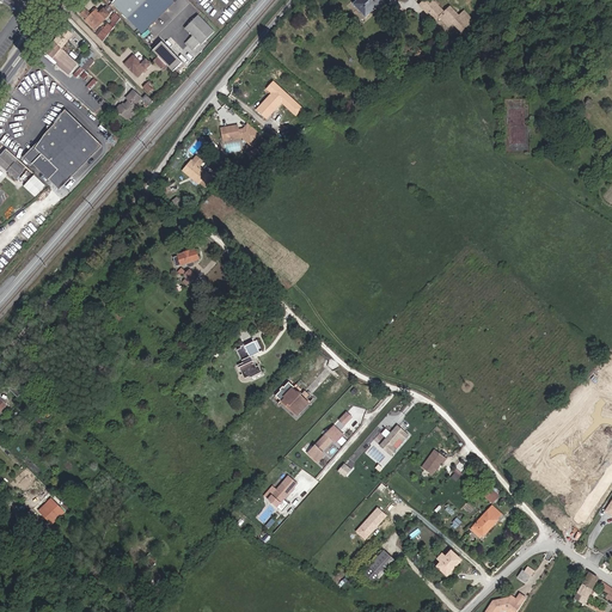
[(115,0),(112,4),(144,35),(175,2),(172,0),(115,0)]
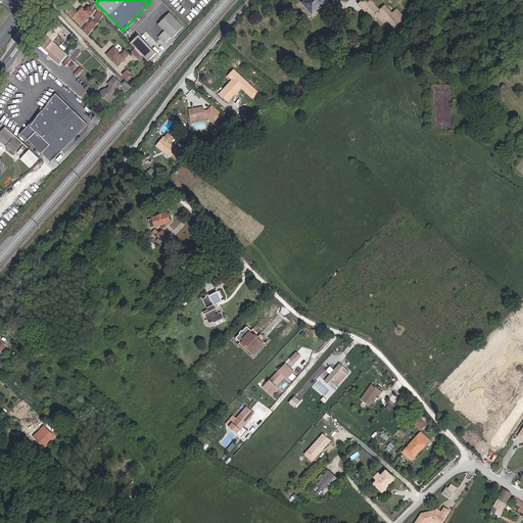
[(305,0),(302,3),(313,14),(327,1),(326,0),(305,0)]
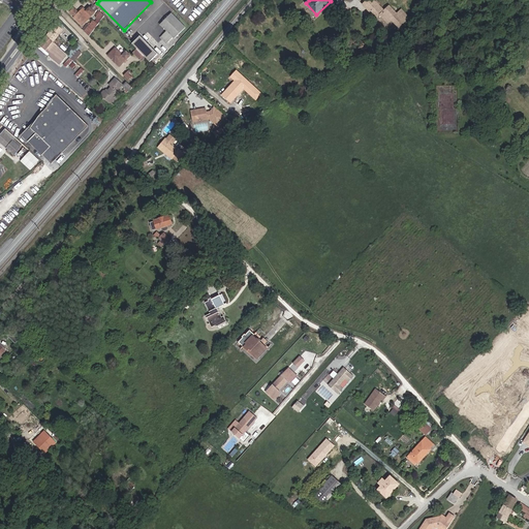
[(390,6),(383,11),(378,5),(379,3),(376,1),(374,0),(373,0),(367,0),(363,4),(374,18),(378,13),(387,23),(391,19),(398,27),(404,22),(390,6)]
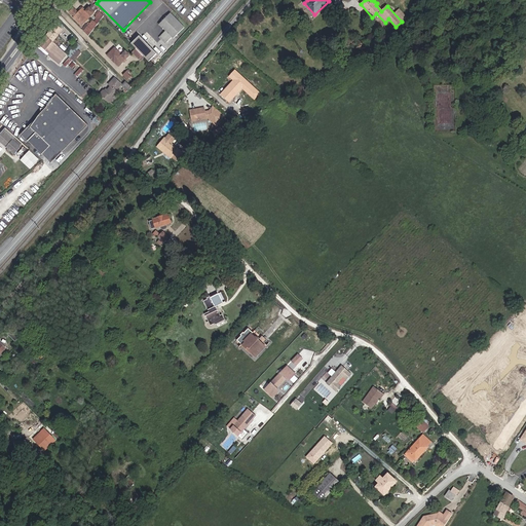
[(95,12),(98,9),(92,4),(89,7),(95,12)]
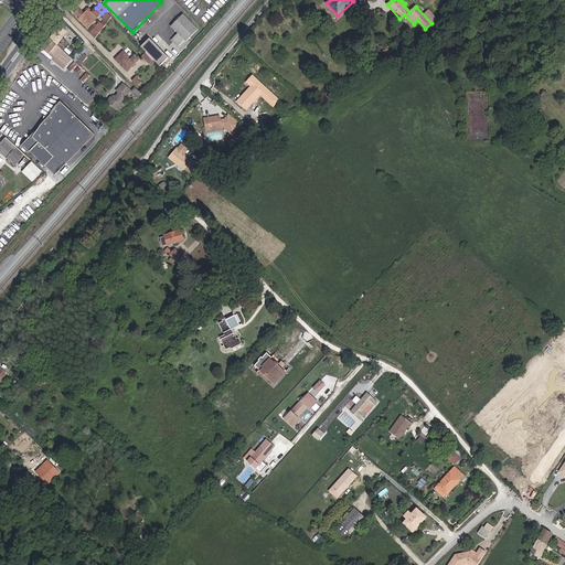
[(80,19),(88,27),(102,13),(96,8),(93,12),(88,9),(87,10),(85,13),(84,11),(78,7),(74,11),(81,18),(80,19)]
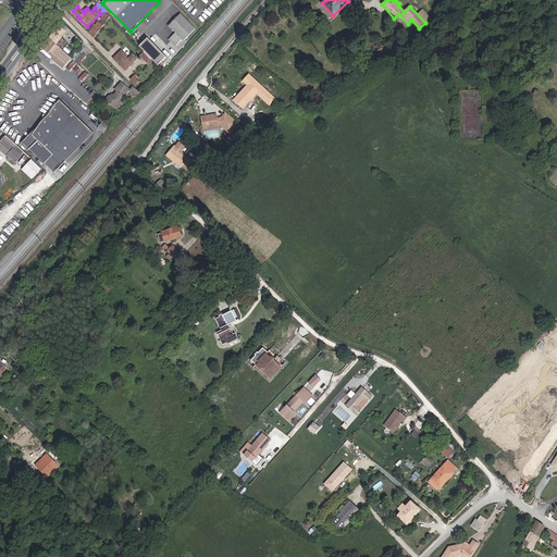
[(0,29),(11,16),(3,10),(0,14),(0,29)]
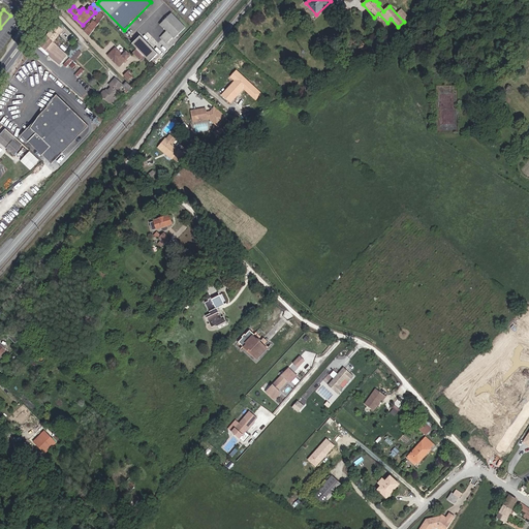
[(99,22),(104,16),(100,10),(96,14),(97,16),(95,19),(99,22)]
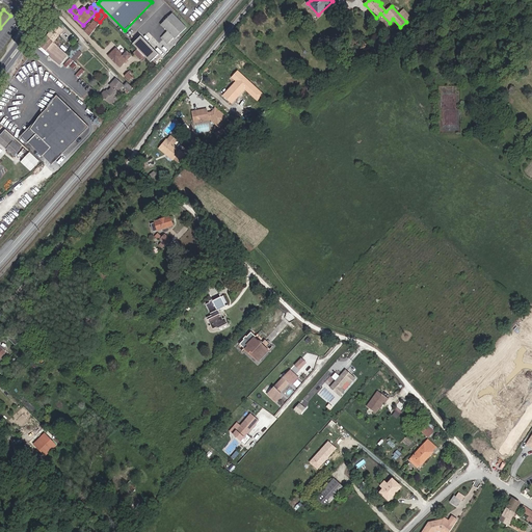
[(173,14),(161,25),(167,31),(162,36),(168,43),(174,37),(176,38),(187,28),(173,14)]
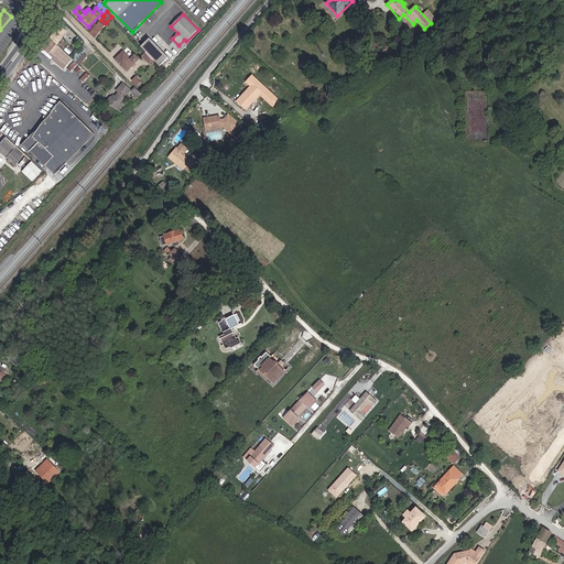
[(95,39),(104,26),(99,23),(98,24),(96,25),(90,33),(95,39)]
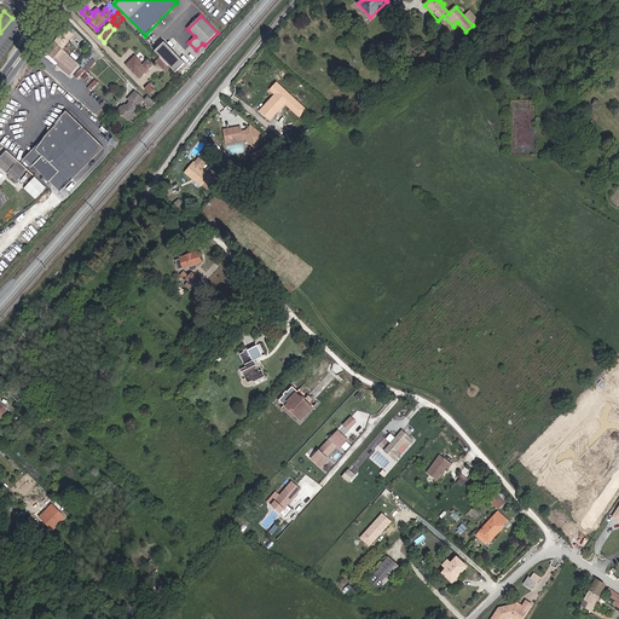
[(61,36),(68,41),(73,35),(67,29),(61,36)]
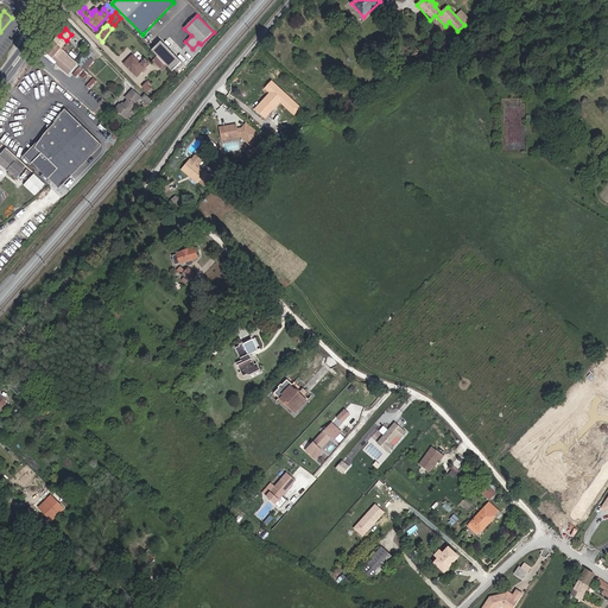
[(78,63),(54,42),(45,52),(56,61),(58,62),(57,64),(69,74),(78,63)]
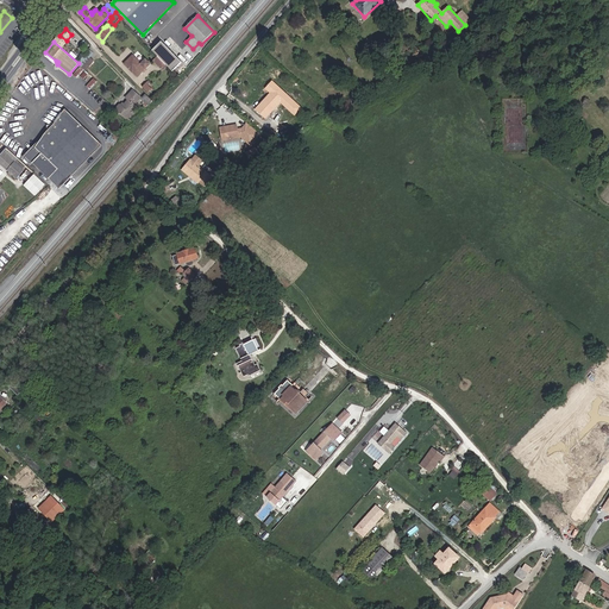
[(182,63),(162,42),(152,51),(157,56),(168,67),(169,68),(174,71),(182,63)]
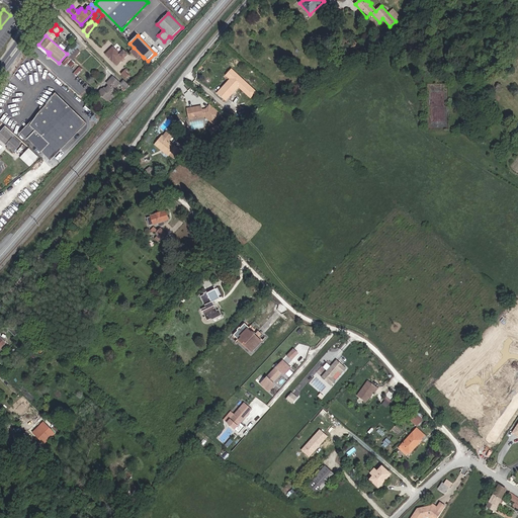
[(123,51),(120,54),(113,47),(105,55),(116,65),(122,60),(124,58),(127,55),(123,51)]
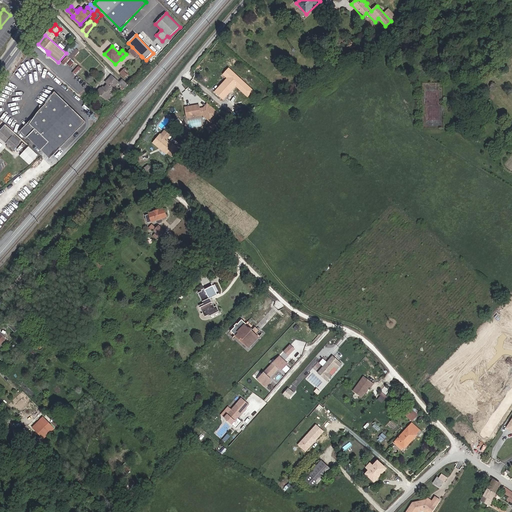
[(137,59),(141,56),(132,47),(128,51),(137,59)]
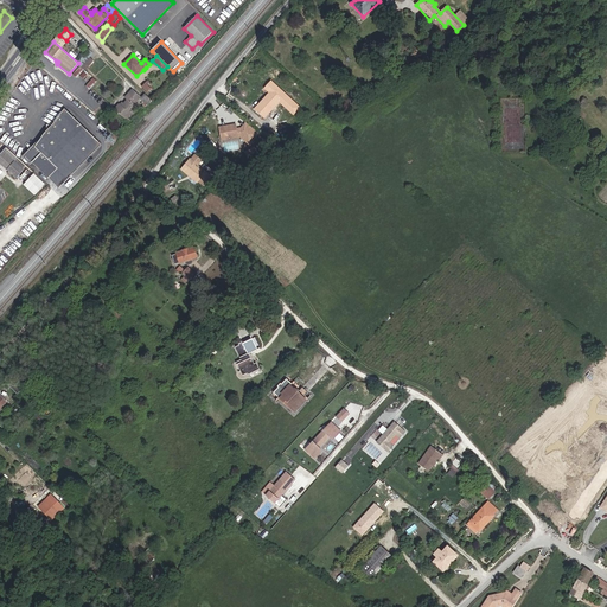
[(82,68),(84,70),(94,61),(90,58),(82,68)]
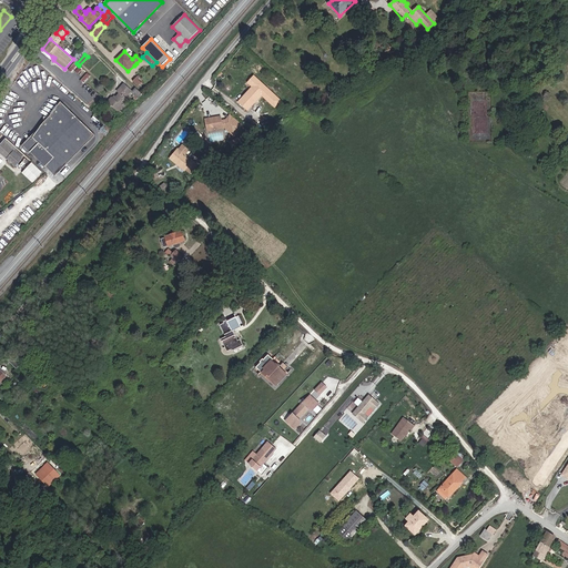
[(72,73),(74,70),(79,66),(77,63),(75,61),(68,70),(72,73)]
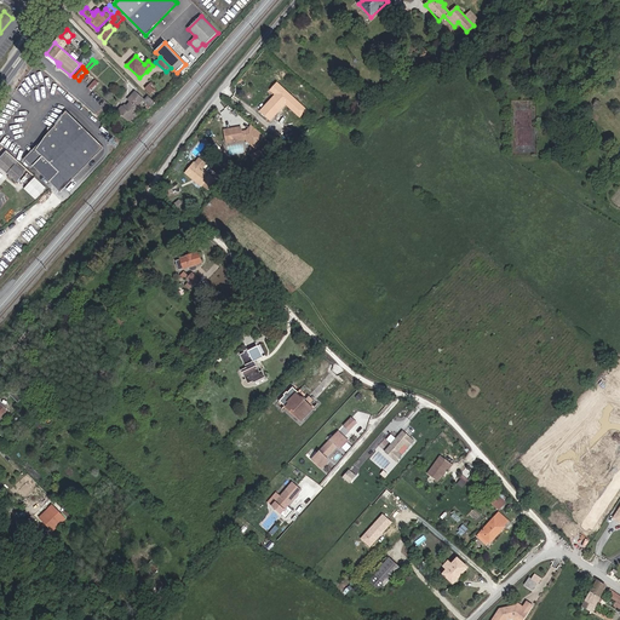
[(91,92),(93,90),(99,82),(95,79),(87,89),(91,92)]
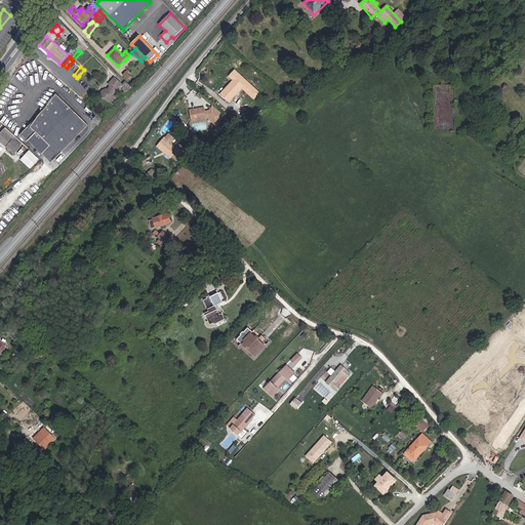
[(131,77),(128,74),(130,71),(128,70),(123,75),(127,79),(129,77),(130,78),(131,77)]
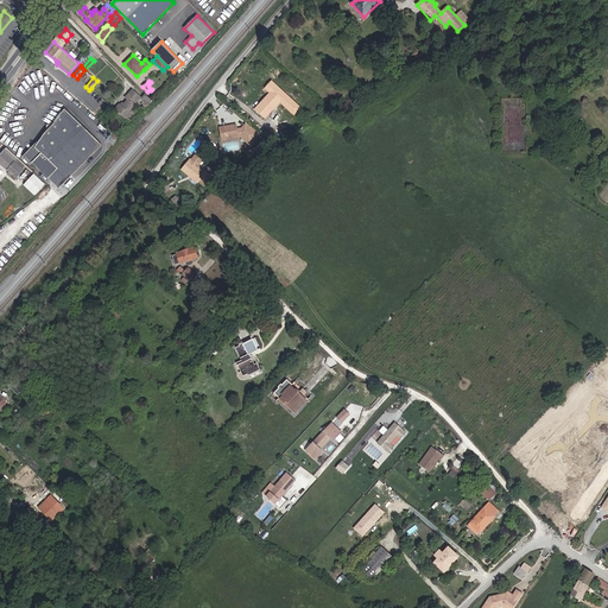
[(254,111),(265,119),(286,95),(271,81),(264,89),(270,94),(254,111)]
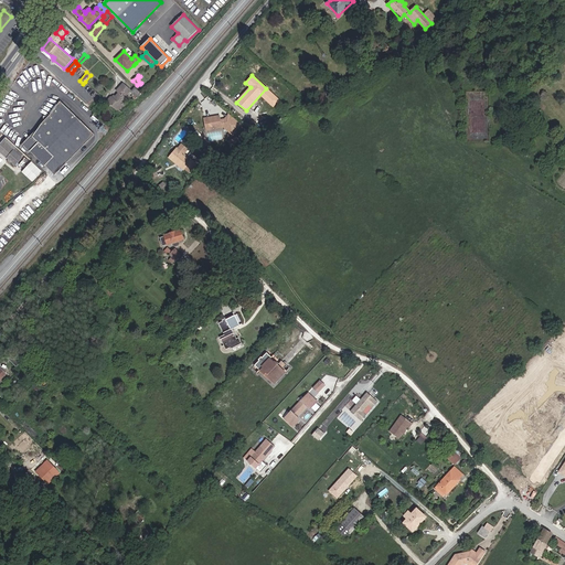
[(130,91),(124,84),(117,91),(119,93),(115,97),(113,99),(112,98),(110,97),(107,102),(120,114),(121,113),(118,109),(128,100),(126,98),(127,97),(126,96),(130,91)]
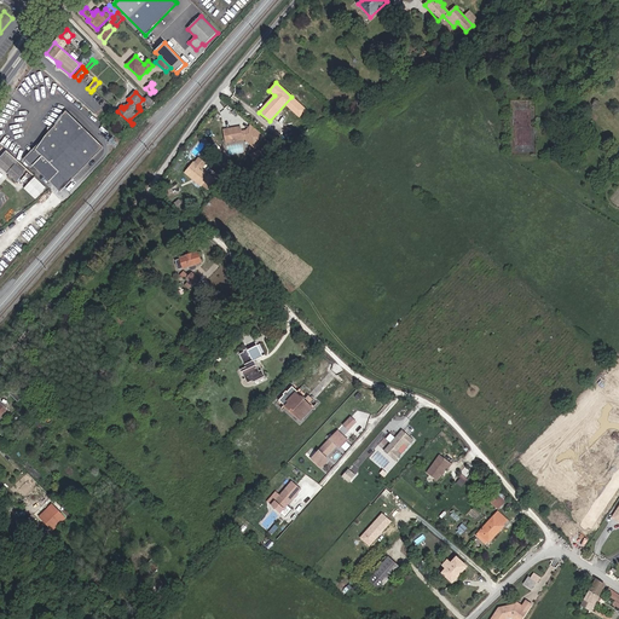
[(149,109),(155,103),(148,96),(144,99),(148,103),(145,106),(149,109)]
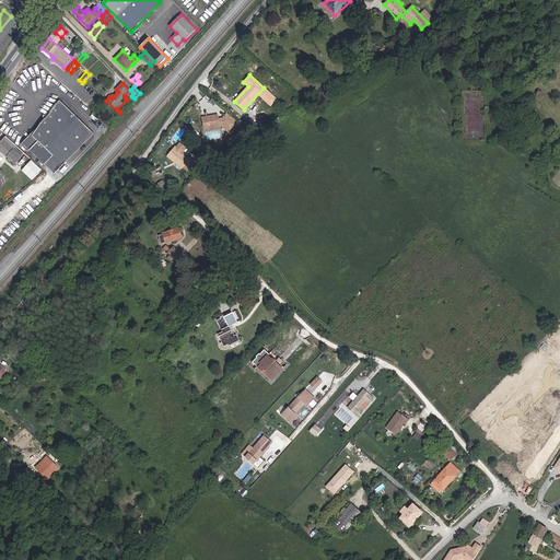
[(35,144),(30,150),(44,163),(47,162),(54,155),(63,165),(93,135),(59,102),(49,115),(41,125),(32,136),(34,137),(31,140),(35,144)]
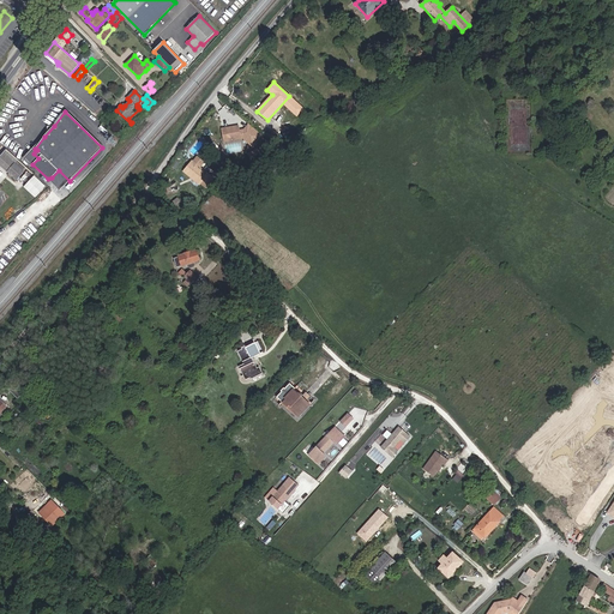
[(238,126),(221,130),(224,142),(240,139),(244,138),(253,146),(262,136),(248,125),(244,130),(239,131),(238,126)]
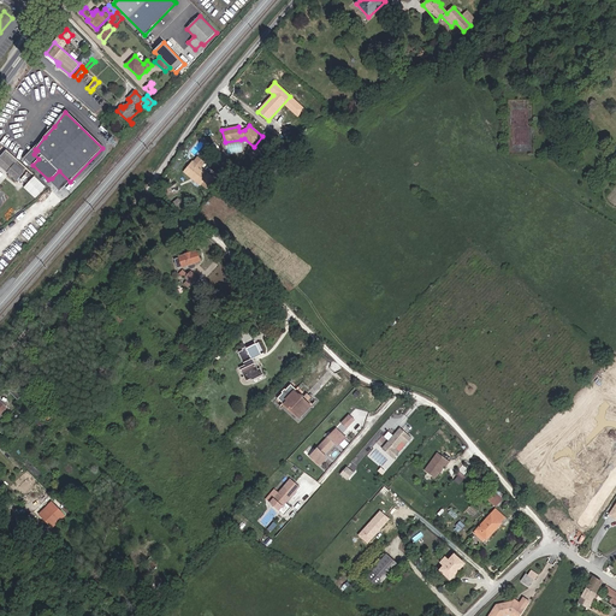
[(27,167),(6,149),(0,157),(0,166),(10,176),(12,177),(17,182),(24,172),(23,172),(27,167)]
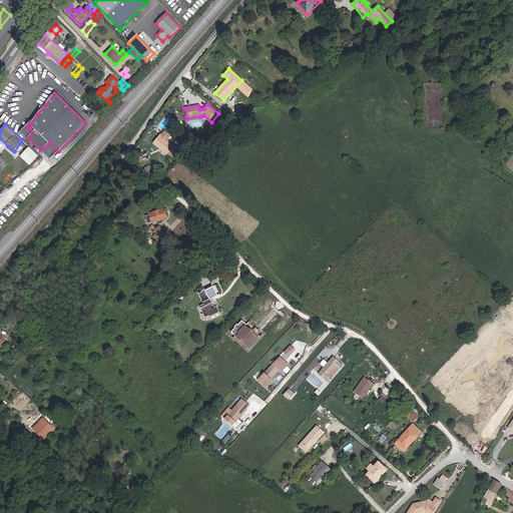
[(27,137),(32,132),(28,128),(31,125),(29,124),(21,132),(27,137)]
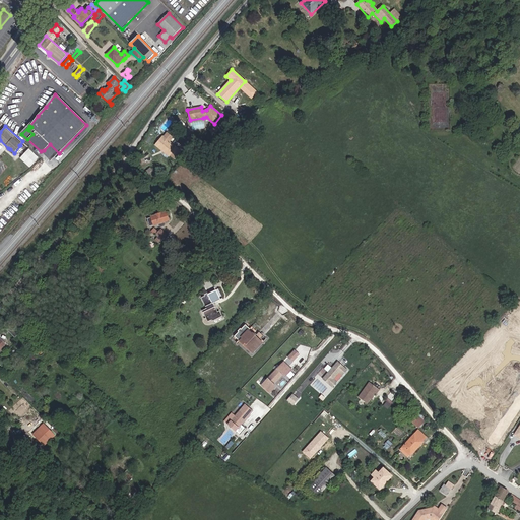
[(173,137),(167,133),(164,137),(163,136),(155,145),(161,150),(163,149),(170,155),(174,159),(175,158),(180,152),(181,151),(169,142),(173,137)]
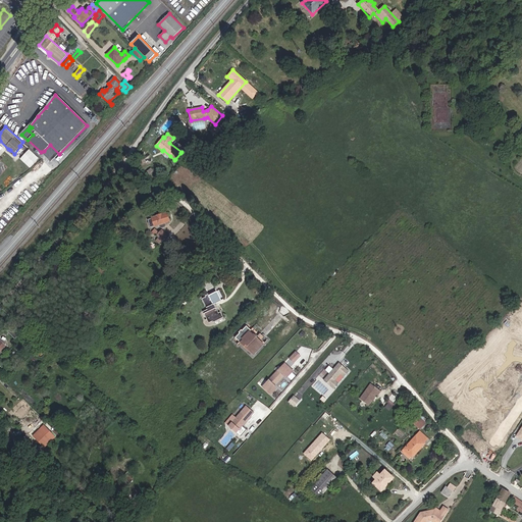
[(44,151),(41,152),(51,162),(59,154),(50,145),(44,151)]
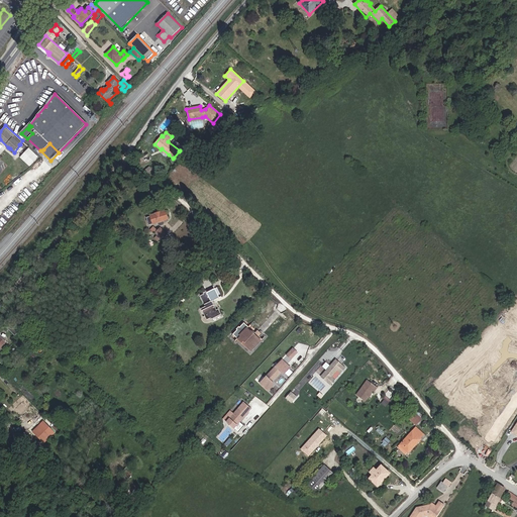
[(29,167),(38,157),(29,148),(20,159),(29,167)]
